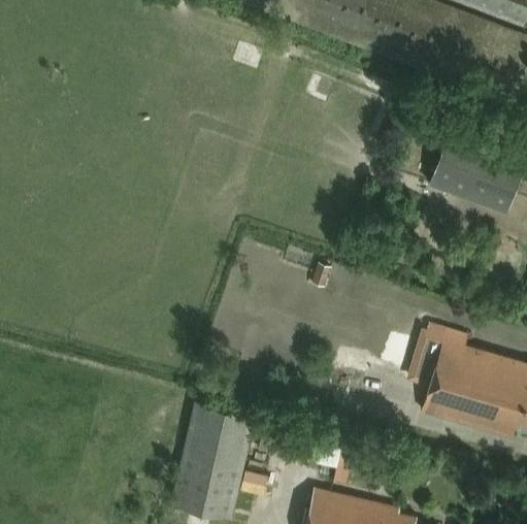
[(526,0),(456,0),(524,26),(526,18),(526,0)]
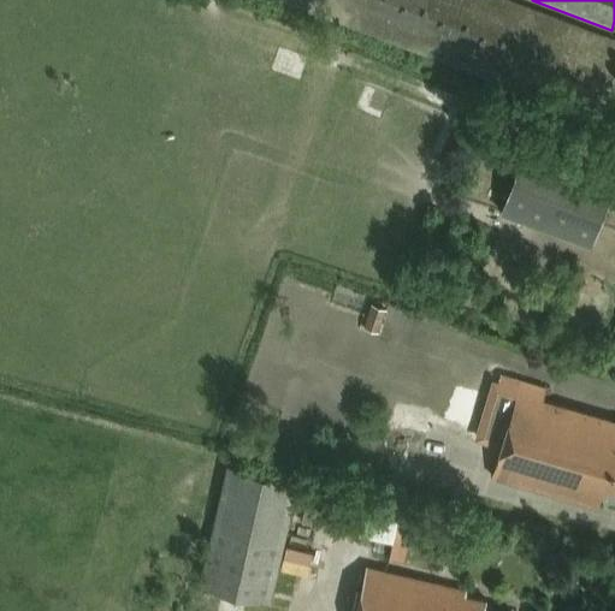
[(614,183),(526,148),(501,214),(591,249),(614,188),(614,183)]
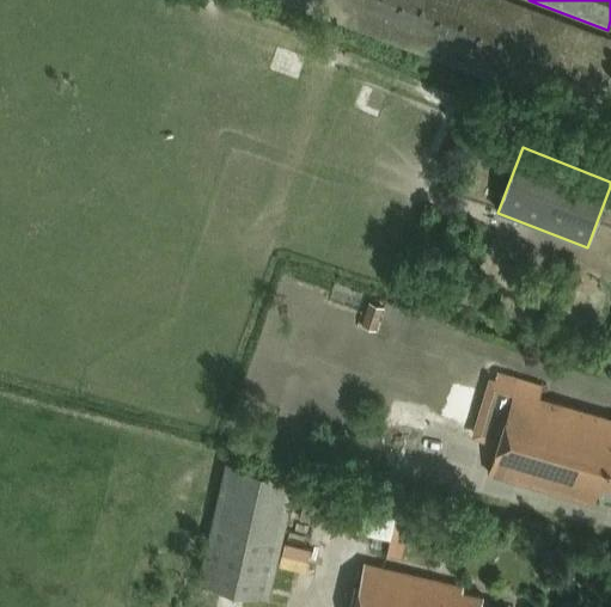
[(385,311),(370,306),(362,330),(377,335),(385,311)]
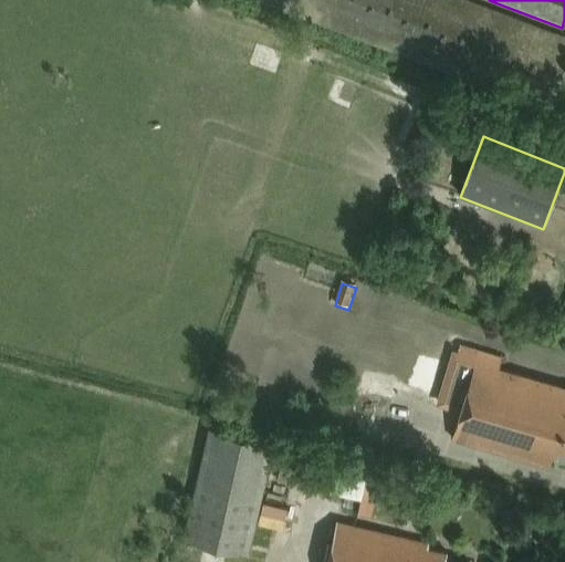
[(453,441),(550,469),(555,448),(564,450),(564,389),(499,370),(502,360),(479,353),(453,441)]
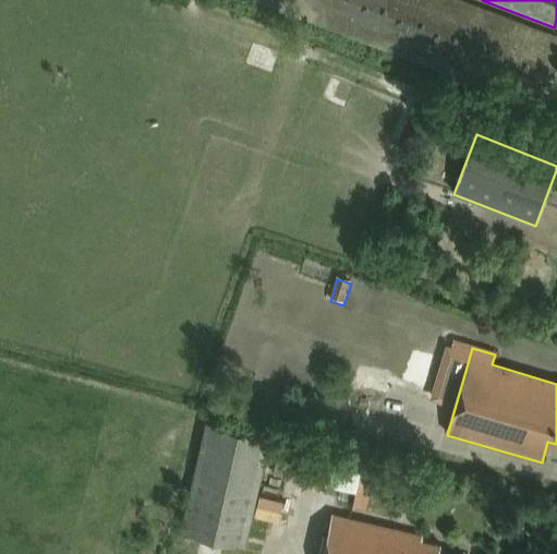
[(245,548),(270,438),(205,423),(181,532),(245,548)]
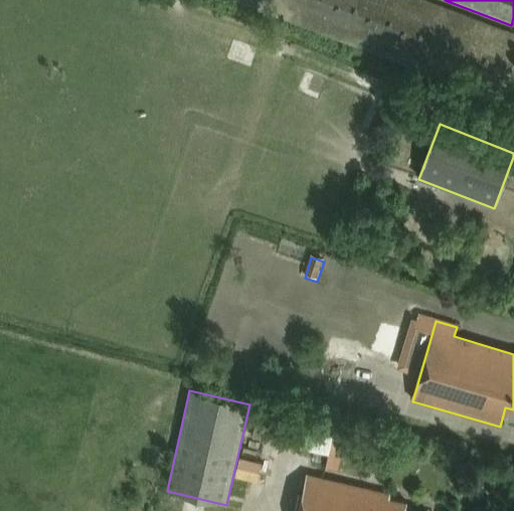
[(335,427),(259,408),(251,437),(328,455),(335,427)]
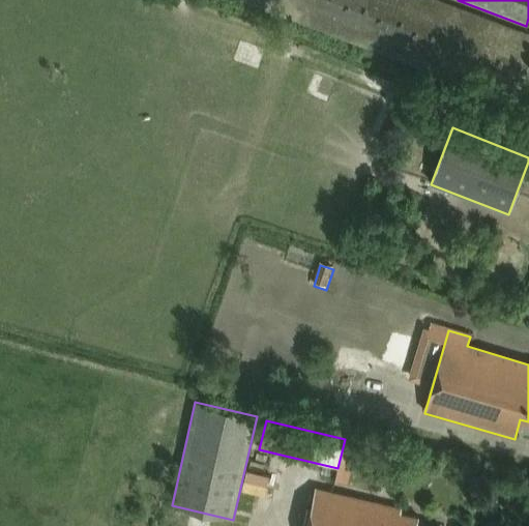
[(418,519),(400,515),(401,509),(316,491),(307,525),(417,525),(418,519)]
